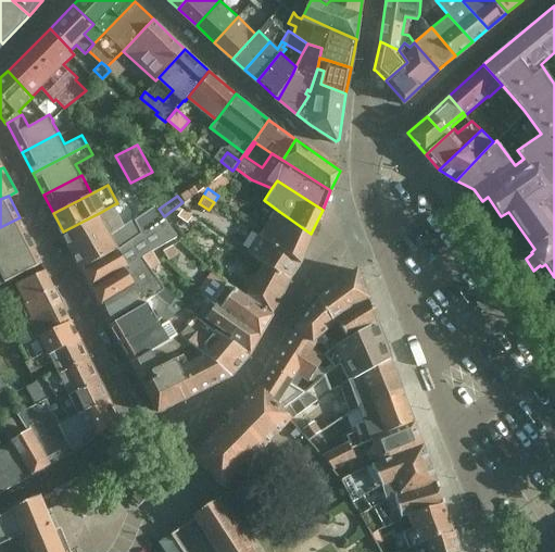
[(125,224),(114,204),(101,212),(63,231),(82,267),(120,247),(141,231),(135,217),(125,224)]
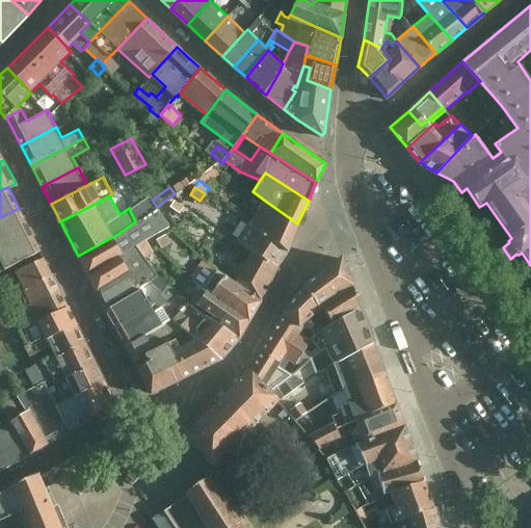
[(175,200),(170,205),(180,211),(184,206),(175,200)]
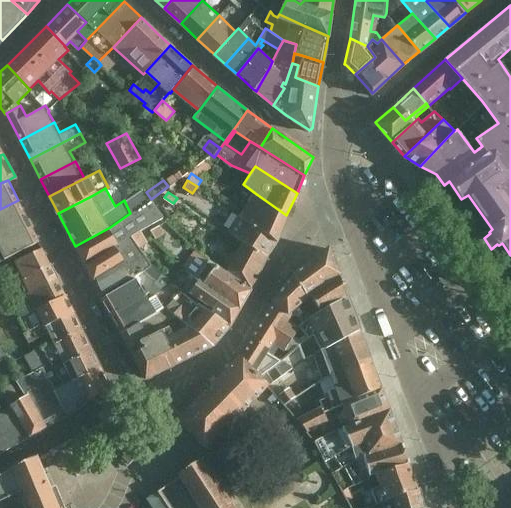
[(286,215),(255,193),(239,215),(276,241),(286,215)]
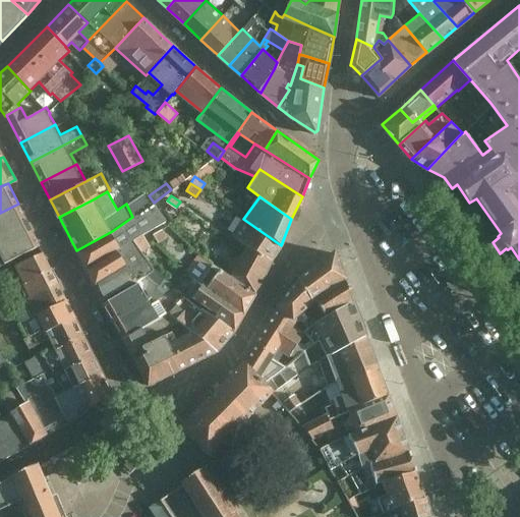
[(167,220),(154,203),(132,217),(112,231),(76,250),(85,268),(134,240),(145,235),(143,233),(167,220)]
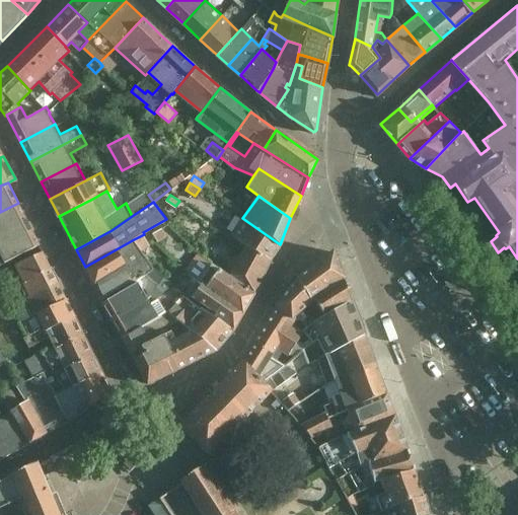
[(0,237),(28,223),(18,203),(0,212),(0,237)]
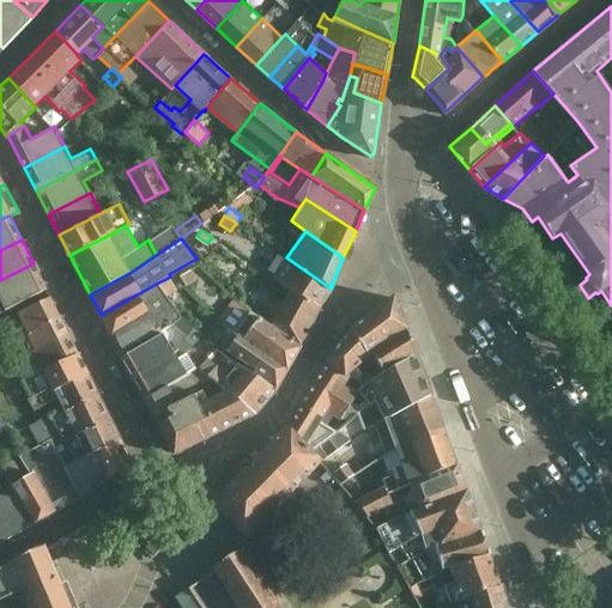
[(273,273),(294,286),(319,306),(331,289),(286,257),(283,255),(273,273)]
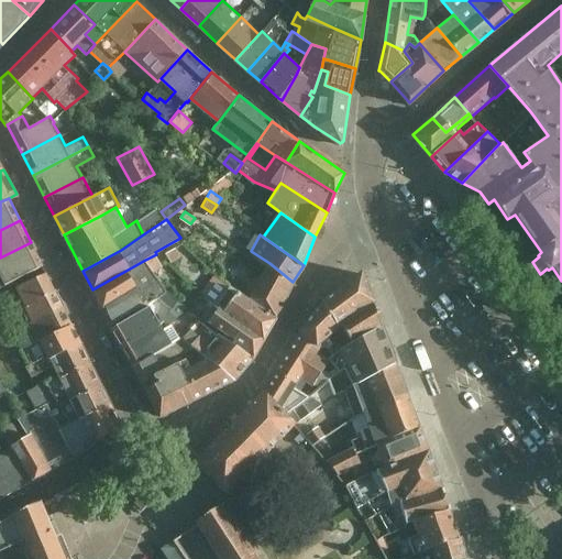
[(43,264),(31,242),(0,258),(0,270),(7,283),(43,264)]
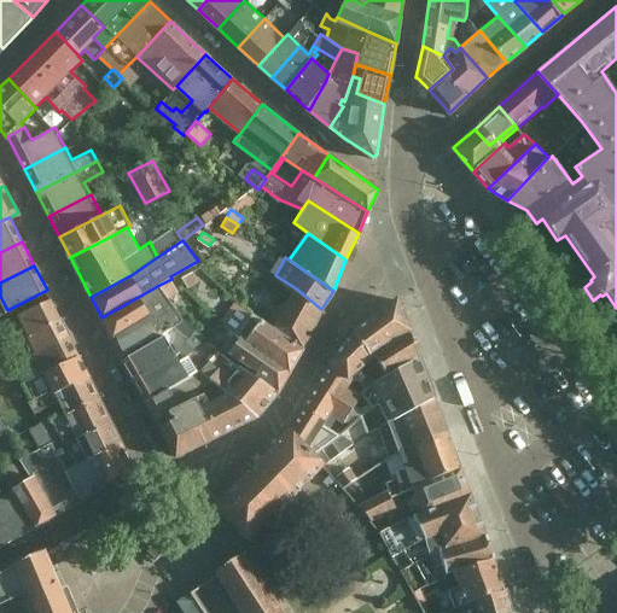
[(193,270),(182,276),(188,286),(199,280),(193,270)]
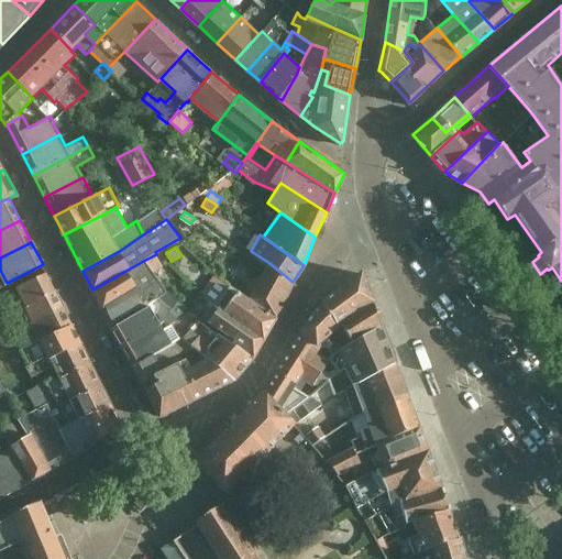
[(163,265),(156,254),(145,260),(153,271),(163,265)]
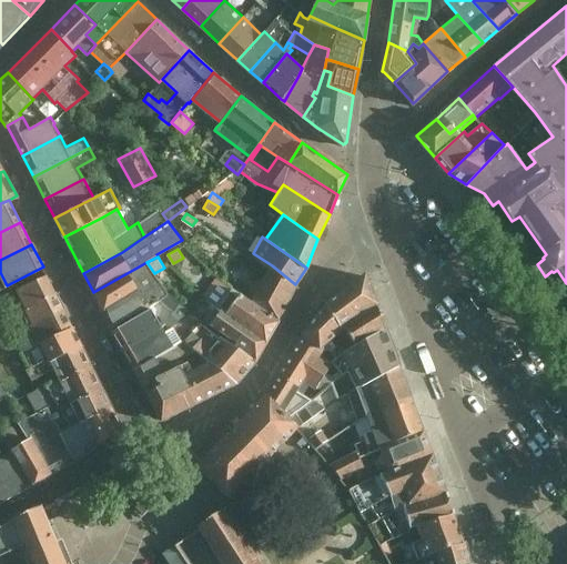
[(159,280),(154,273),(147,262),(93,292),(102,311),(159,280)]
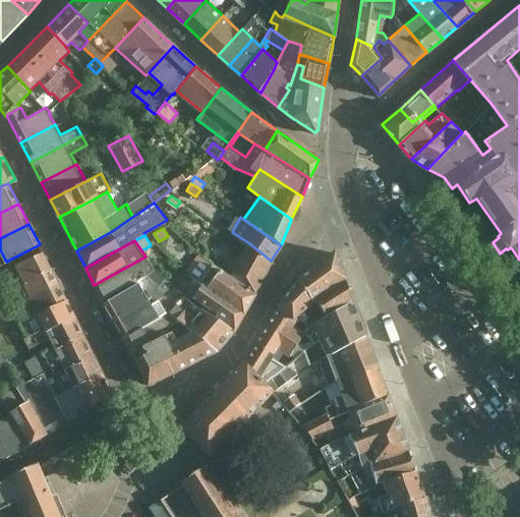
[(271,261),(249,243),(230,276),(254,294),(271,261)]
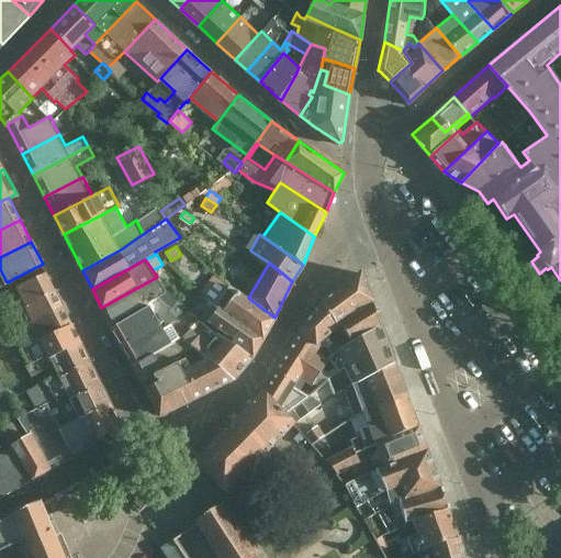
[(371,299),(360,270),(350,278),(337,289),(328,296),(323,301),(339,323),(371,299)]
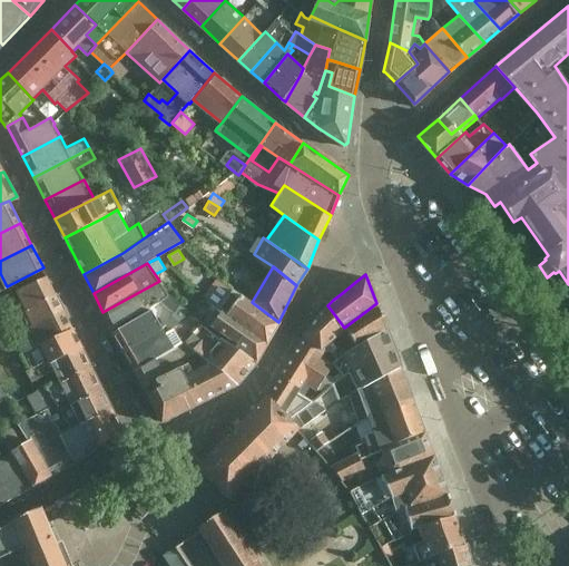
[(56,292),(47,275),(15,290),(23,308),(56,292)]
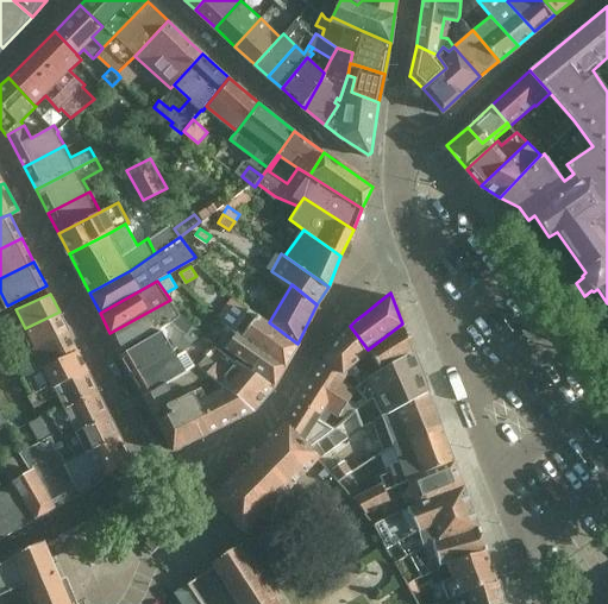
[(180,315),(170,300),(110,333),(120,353),(163,328),(174,321),(180,315)]
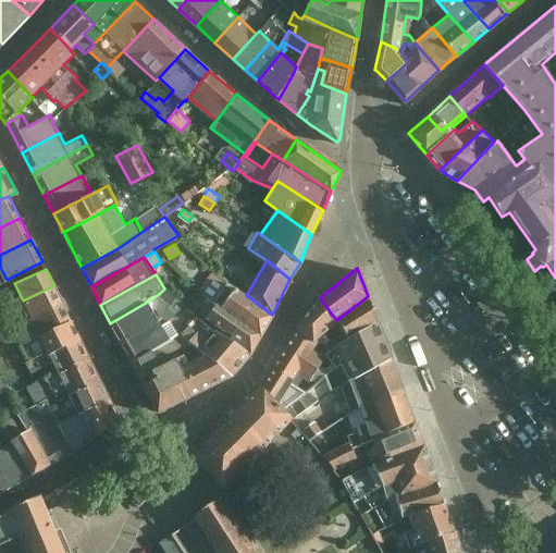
[(229,282),(218,303),(260,336),(272,315),(246,295),(229,282)]
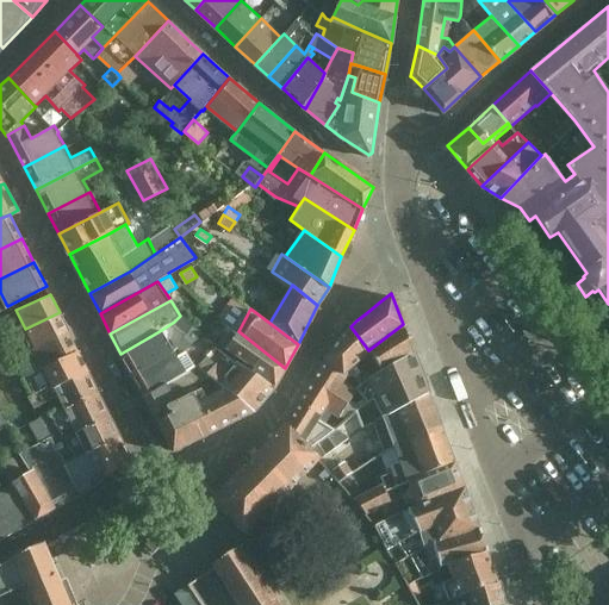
[(68,330),(60,312),(25,329),(30,338),(35,347),(68,330)]
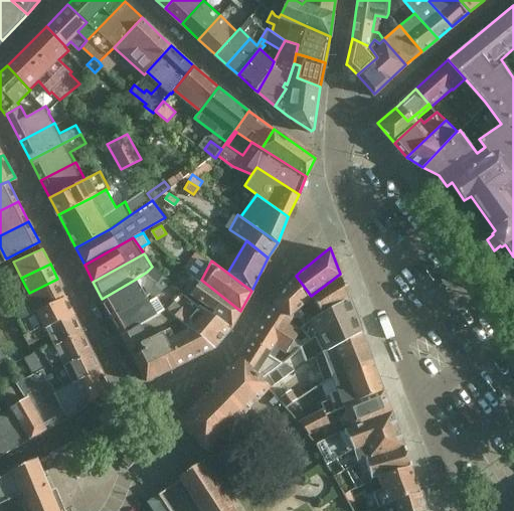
[(162,272),(154,265),(152,267),(147,272),(157,280),(162,272)]
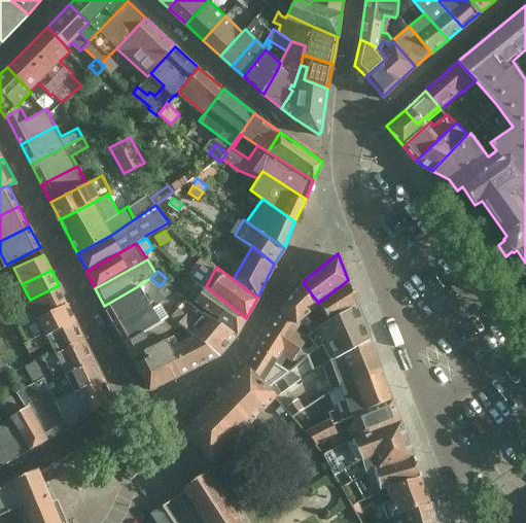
[(175,285),(166,278),(161,286),(168,293),(175,285)]
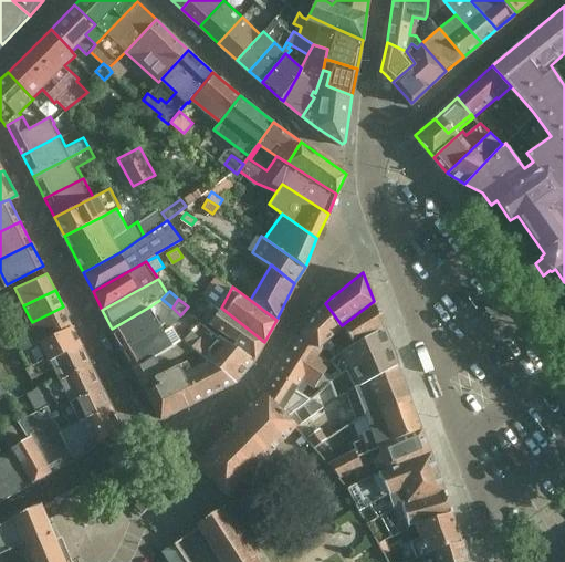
[(385,328),(374,301),(342,325),(328,337),(333,343),(328,347),(335,355),(385,328)]
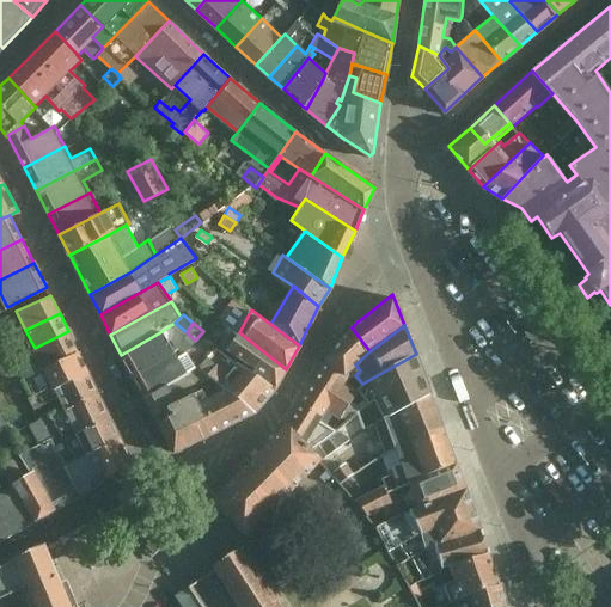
[(370,351),(352,327),(327,359),(346,374),(342,381),(355,390),(362,384),(355,375),(360,371),(355,365),(370,351)]
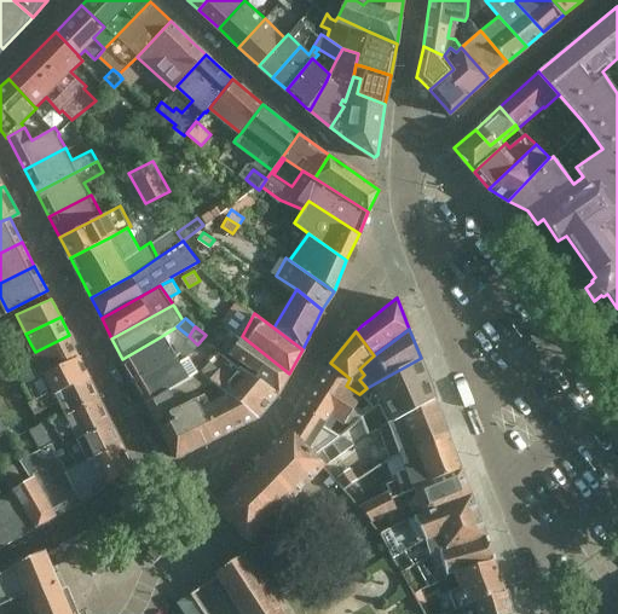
[(177,355),(166,334),(122,359),(134,380),(177,355)]
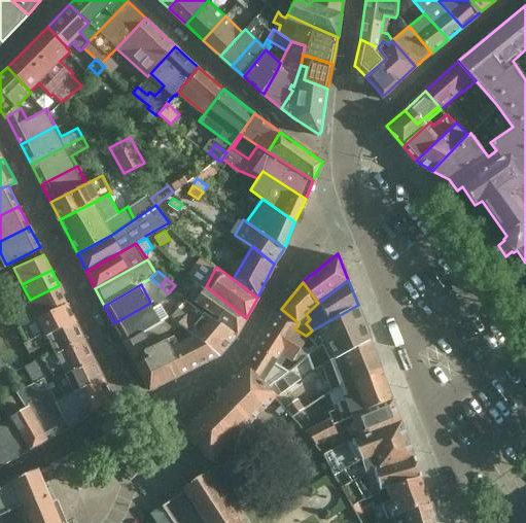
[(67,303),(59,285),(30,300),(23,304),(23,305),(15,309),(23,323),(38,317),(67,303)]
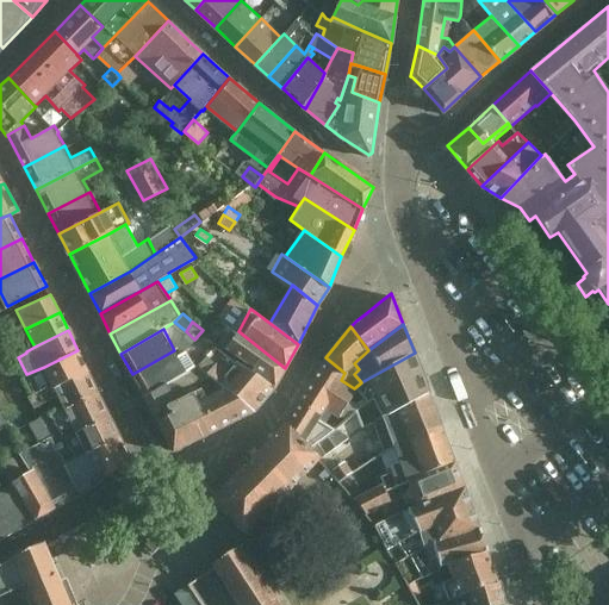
[(285,368),(238,331),(228,347),(249,363),(248,366),(274,387),(285,368)]
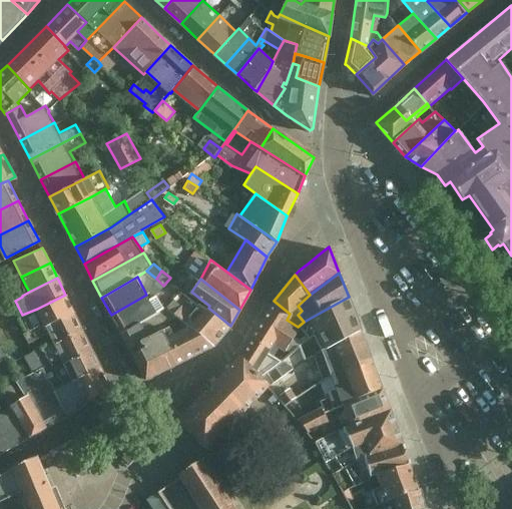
[(155,294),(148,298),(146,295),(111,315),(121,333),(139,322),(163,307),(155,294)]
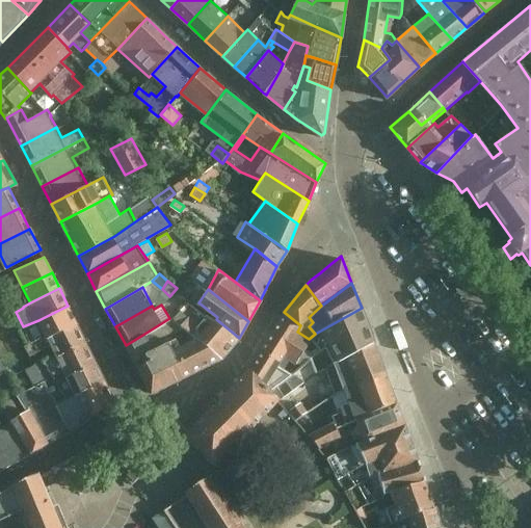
[(77,323),(68,306),(38,320),(46,335),(48,338),(77,323)]
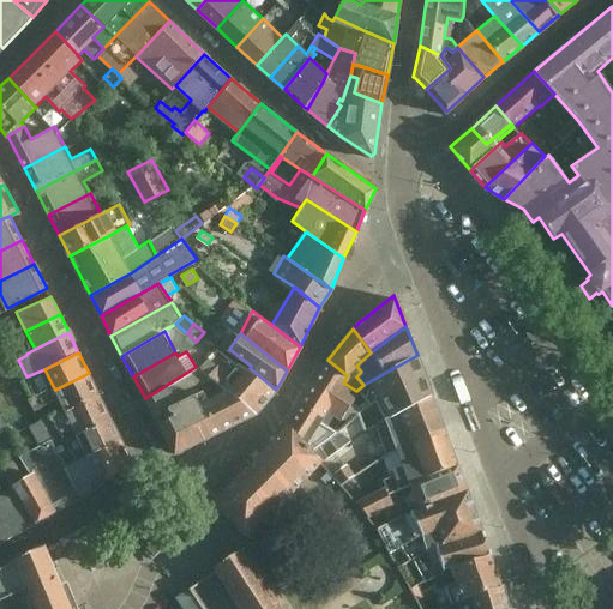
[(425,375),(418,355),(364,385),(356,391),(367,402),(380,396),(390,414),(431,396),(425,375)]
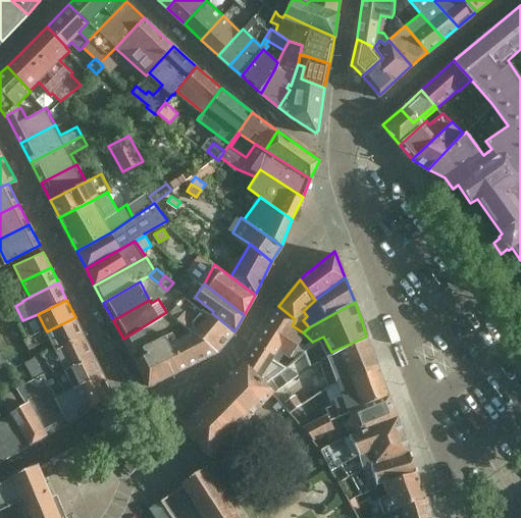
[(185,311),(177,304),(170,313),(177,319),(193,330),(192,331),(218,351),(235,331),(212,313),(200,305),(197,309),(201,311),(195,318),(185,311)]
